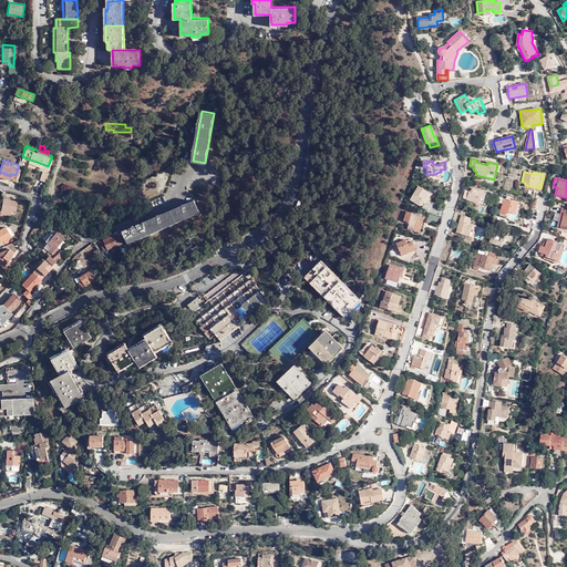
[(421,206),(429,193),(419,186),(411,200),(421,206)]
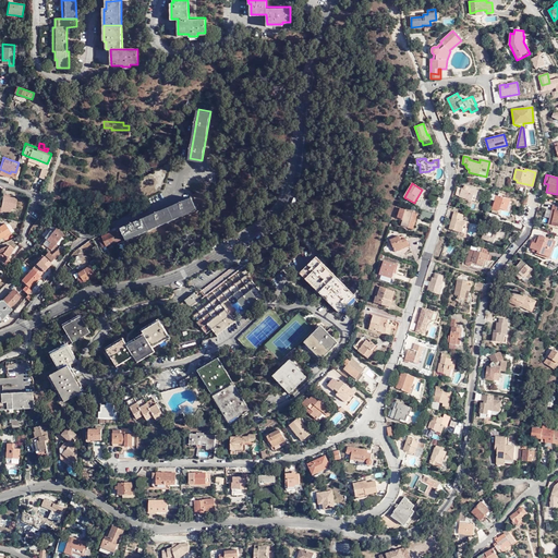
[(462,187),(459,196),(475,202),(478,191),(468,187),(466,185),(464,186),(464,189),(462,187)]
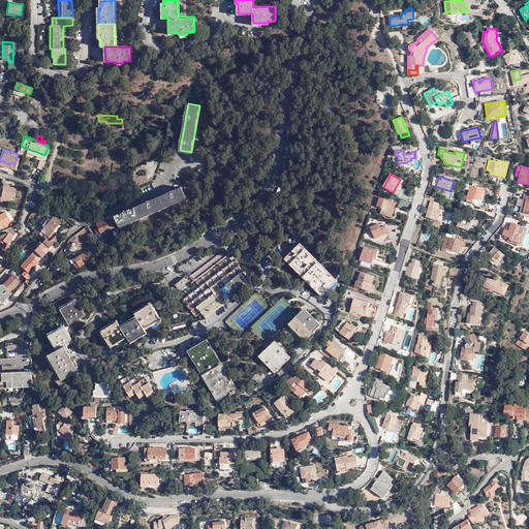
[(402,181),(400,180),(393,192),(395,193),(402,181)]
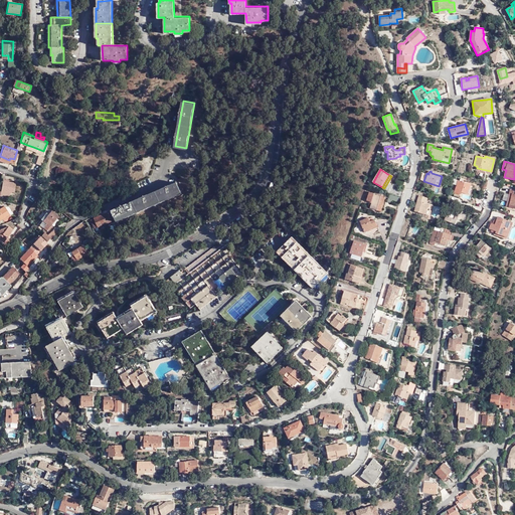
[(13,181),(4,179),(4,182),(1,181),(0,188),(0,191),(5,193),(6,188),(11,189),(13,181)]
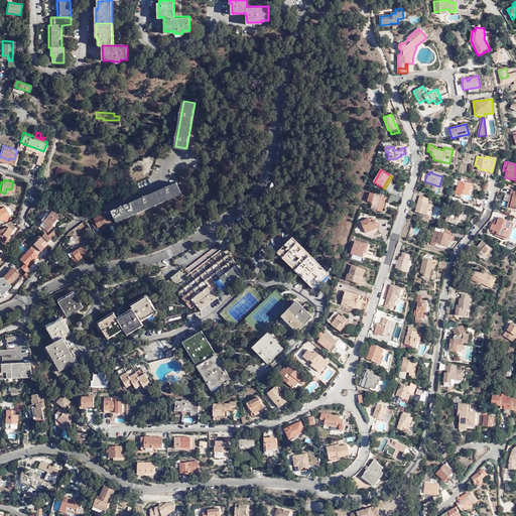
[(462,192),(469,195),(472,184),(455,179),(453,184),(458,185),(455,197),(460,198),(461,195),(462,195),(462,192)]
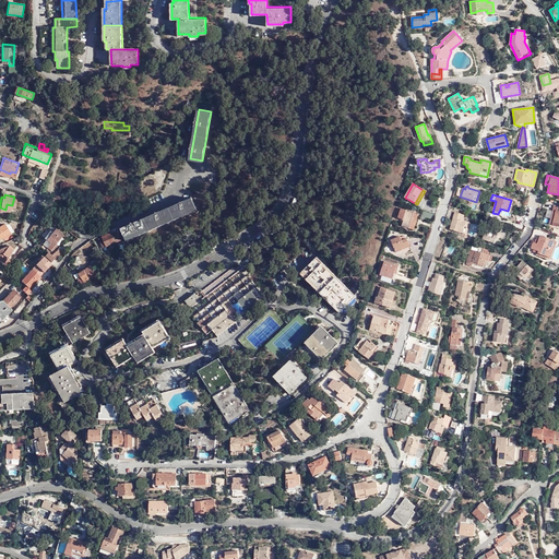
[(198,210),(192,198),(122,228),(128,240),(198,210)]
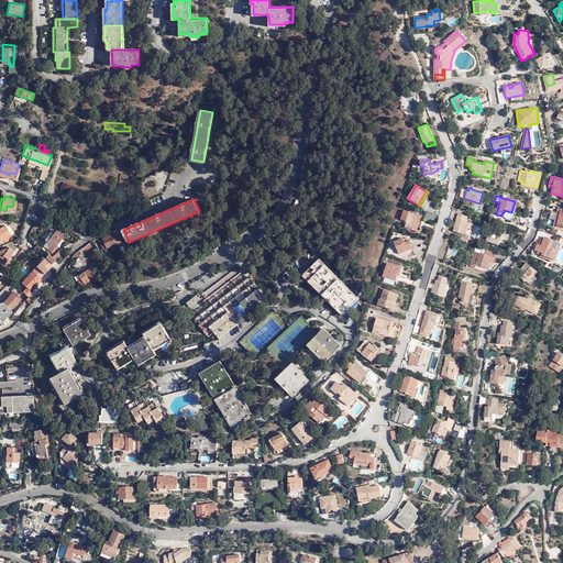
[(562,208),(559,207),(558,211),(561,211),(560,214),(559,213),(558,218),(555,218),(553,225),(562,228),(562,208)]
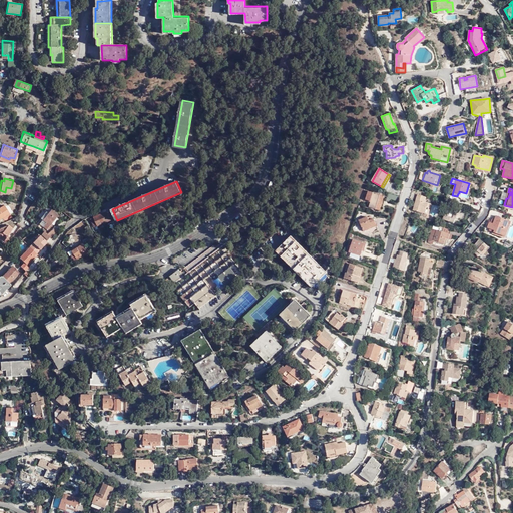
[(380,210),(384,196),(368,191),(366,200),(371,201),(369,207),(380,210)]
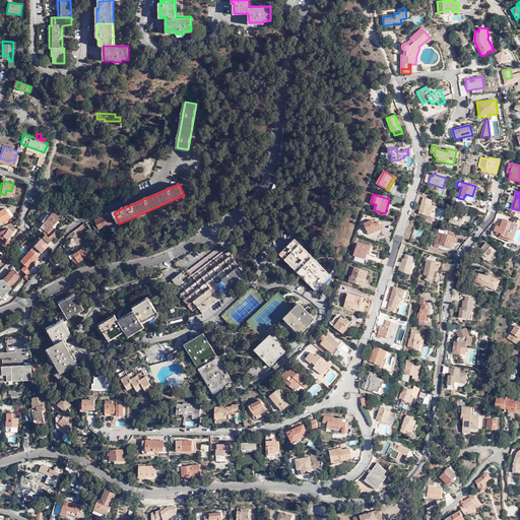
[(432,200),(424,198),(418,213),(433,217),(432,220),(435,221),(435,219),(434,219),(434,217),(437,207),(431,205),(432,200)]
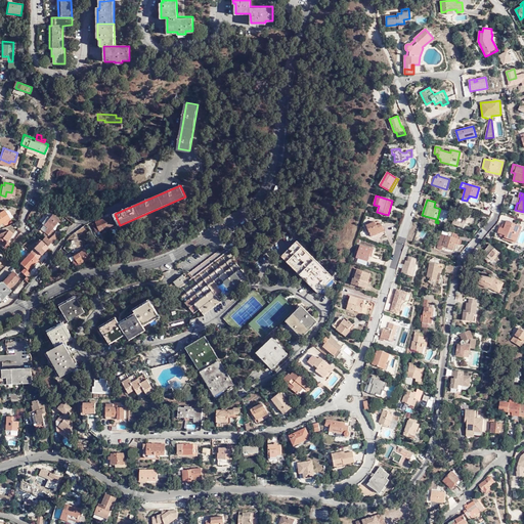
[(50,211),(48,214),(43,221),(47,224),(43,228),(48,232),(54,226),(51,224),(56,219),(57,216),(50,211)]
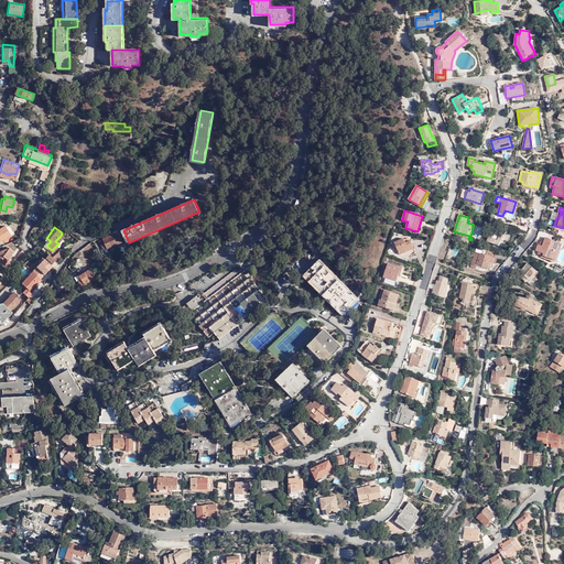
[(485,231),(481,241),(487,243),(487,241),(499,246),(505,231),(492,227),(490,234),(485,231)]
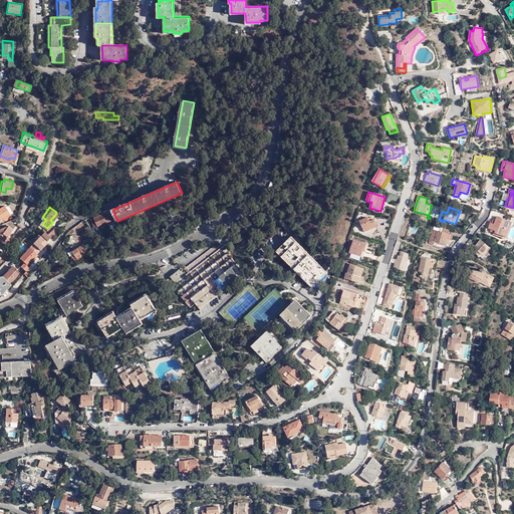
[(370,214),(368,211),(360,216),(365,226),(378,220),(374,212),(370,214)]
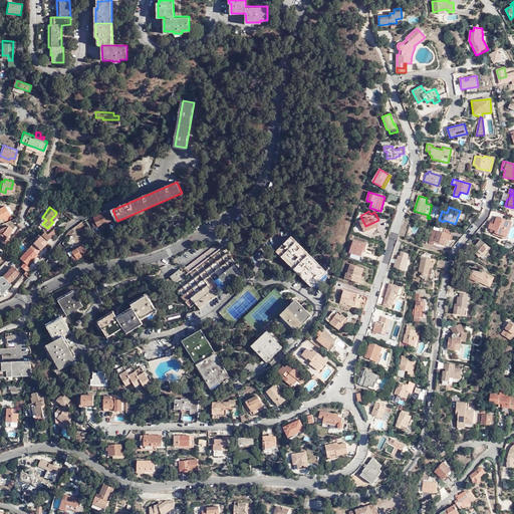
[(110,221),(106,213),(94,218),(91,220),(94,228),(95,228),(97,227),(110,221)]
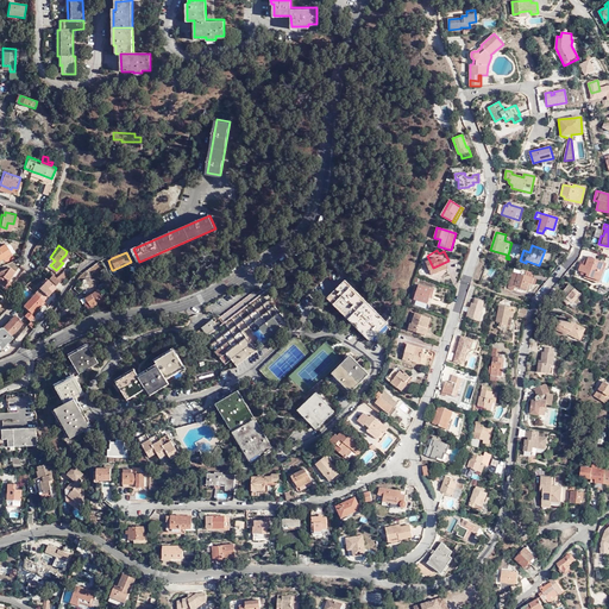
[(601,281),(607,263),(589,257),(588,261),(585,265),(582,264),(581,264),(578,270),(582,271),(588,274),(586,276),(601,281)]
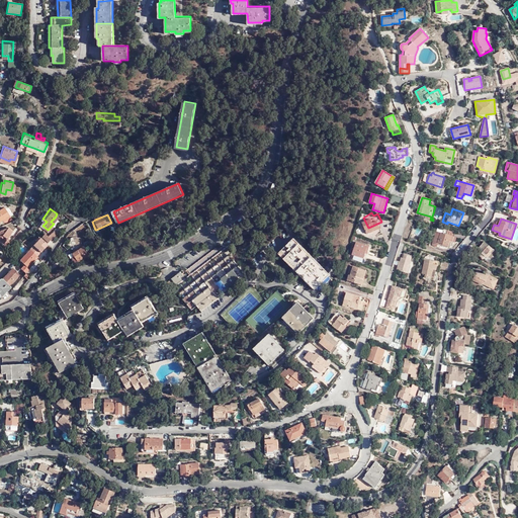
[(0,240),(5,244),(9,238),(5,234),(10,227),(6,224),(2,229),(0,227),(0,240)]
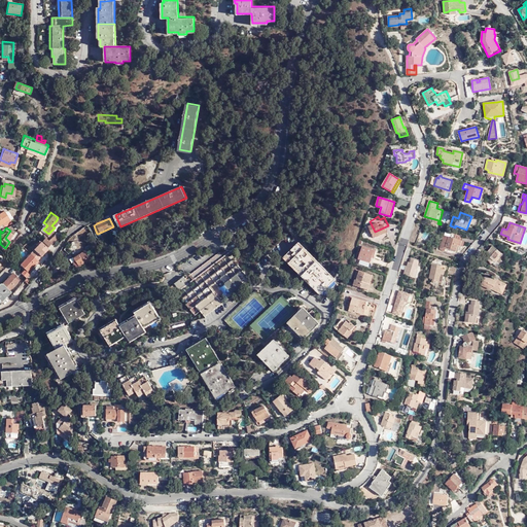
[(47,238),(50,241),(57,236),(54,233),(47,238)]
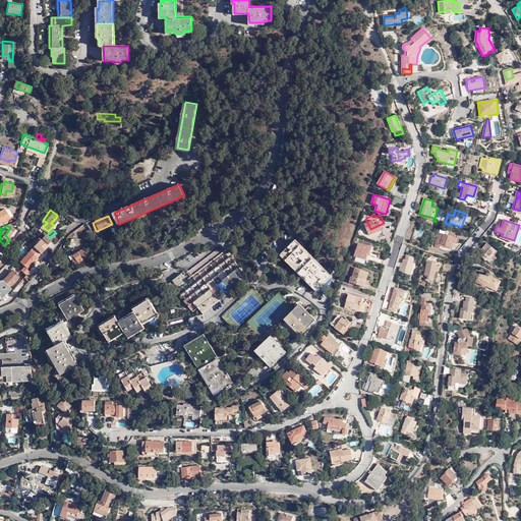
[(449,236),(439,232),(435,245),(436,247),(440,248),(441,244),(453,248),(455,243),(457,238),(456,238),(457,232),(451,231),(449,236)]
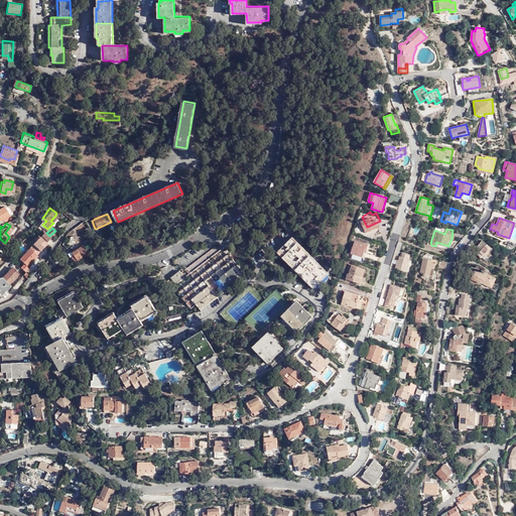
[(43,231),(42,231),(40,234),(46,239),(49,236),(46,233),(43,231)]
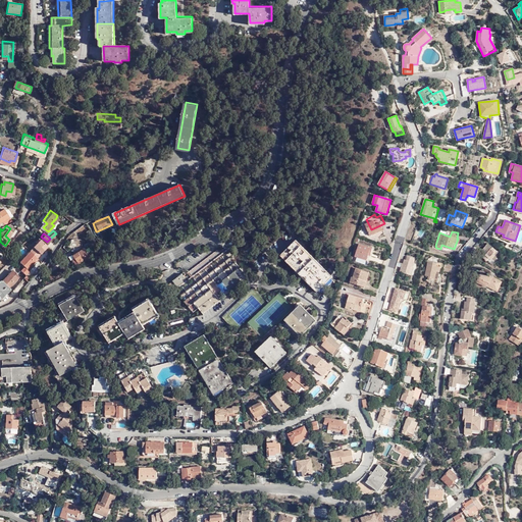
[(29,248),(30,248),(37,254),(40,251),(40,250),(47,242),(39,237),(29,248)]
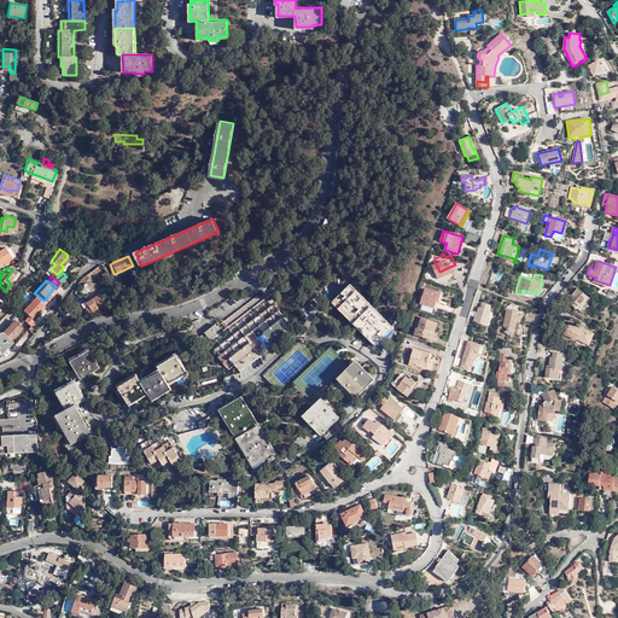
[(442,287),(426,281),(421,296),(438,301),(442,287)]
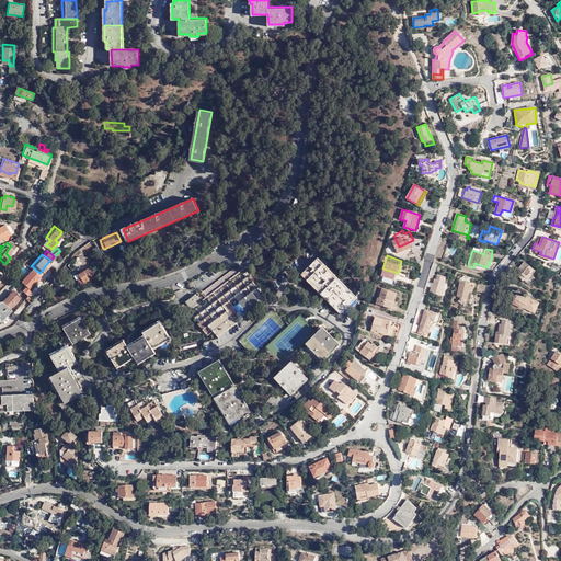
[(356,299),(317,260),(304,274),(342,312),(356,299)]
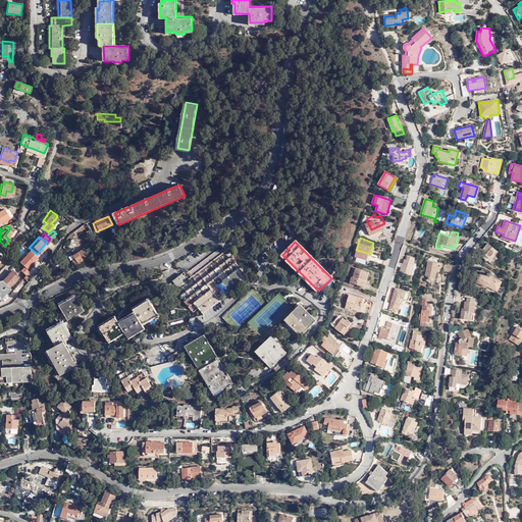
[(497,251),(488,244),(481,252),(482,253),(480,255),(487,261),(489,259),(490,260),(496,255),(494,254),(497,251)]
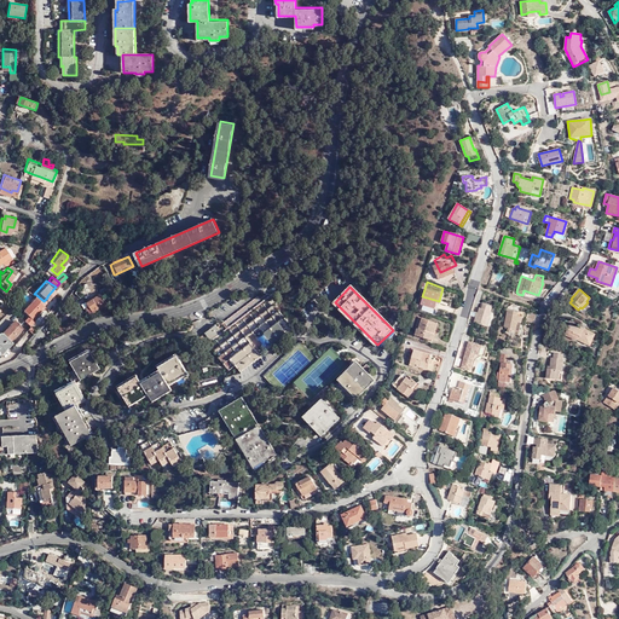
[(100,293),(92,298),(91,298),(82,302),(87,311),(88,310),(91,313),(94,311),(108,302),(100,293)]
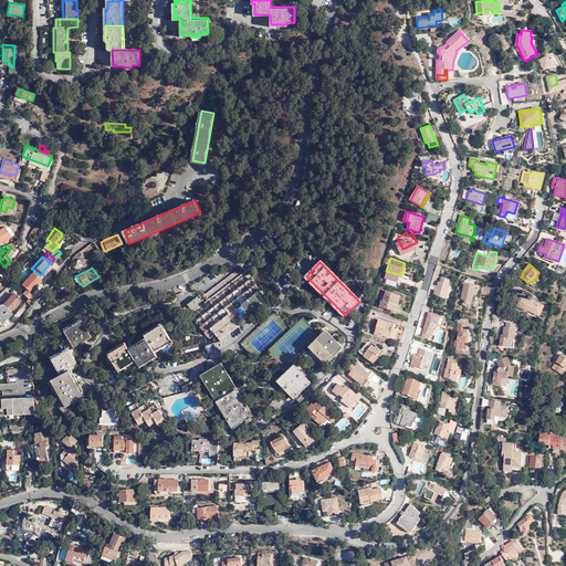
[(28,289),(40,275),(32,269),(20,282),(24,286),(20,291),(25,295),(30,291),(28,289)]
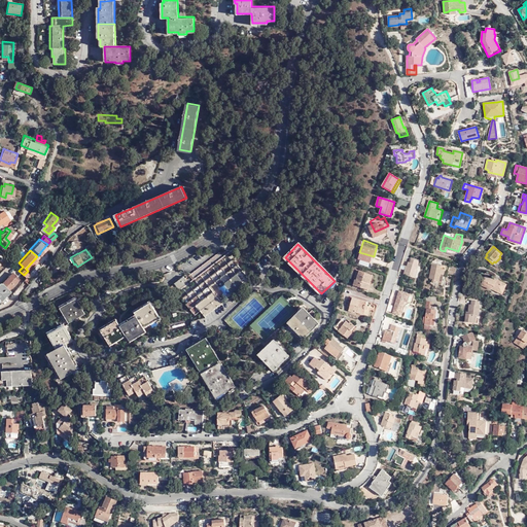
[(232,253),(232,252),(224,257),(220,253),(191,275),(195,278),(189,283),(184,276),(175,283),(184,296),(182,299),(195,315),(201,311),(206,317),(222,304),(217,297),(223,293),(229,299),(249,282),(247,279),(234,258),(235,257),(232,253)]
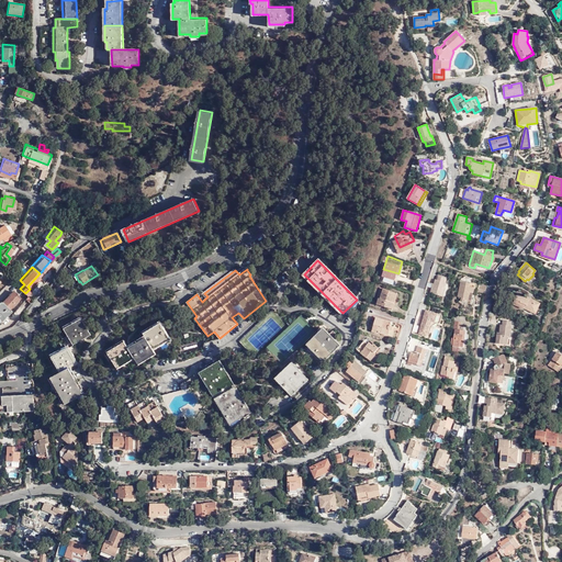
[(263,298),(266,301),(268,299),(256,284),(249,276),(263,298)]
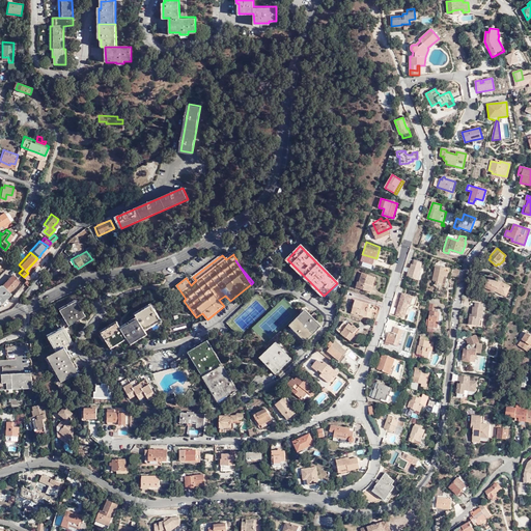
[(407,277),(418,280),(422,268),(420,267),(421,262),(414,260),(413,264),(412,264),(411,269),(409,273),(408,273),(407,277)]
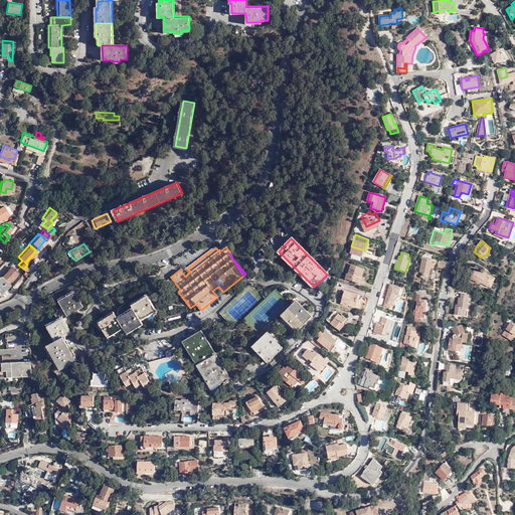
[(363,262),(351,258),(349,267),(347,266),(346,271),(358,276),(360,270),(361,270),(363,262)]
